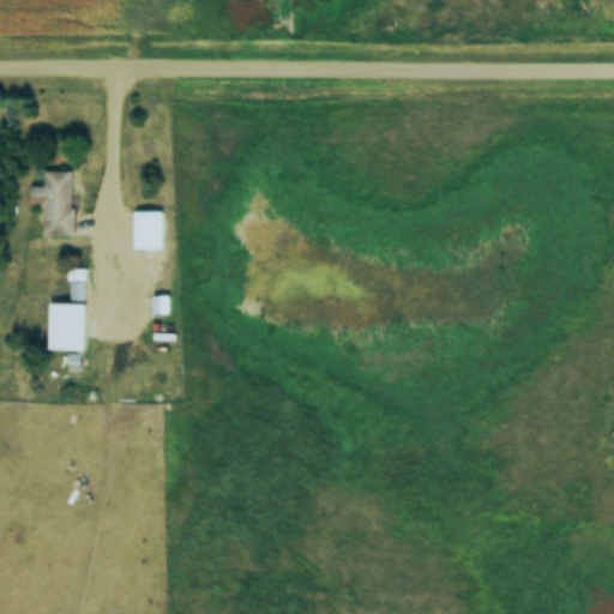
[(42,236),(72,236),(71,170),(42,172),(42,186),(28,186),(28,204),(41,204),(42,236)]
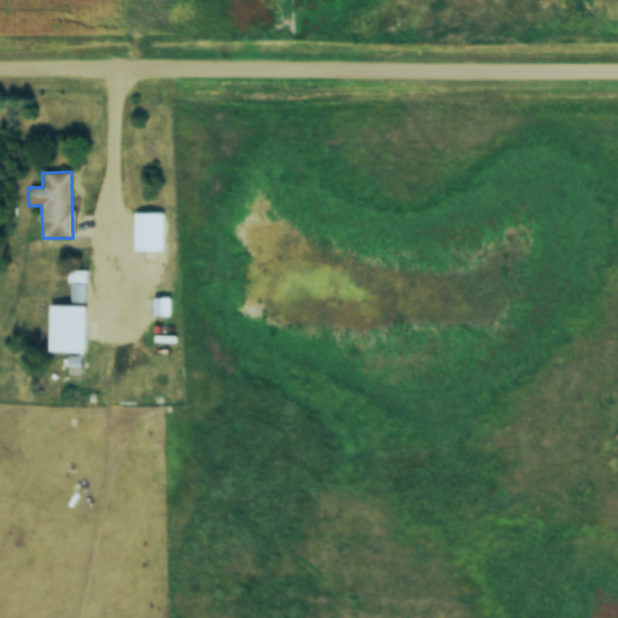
[(133,213),(133,251),(164,251),(164,213),(133,213)]
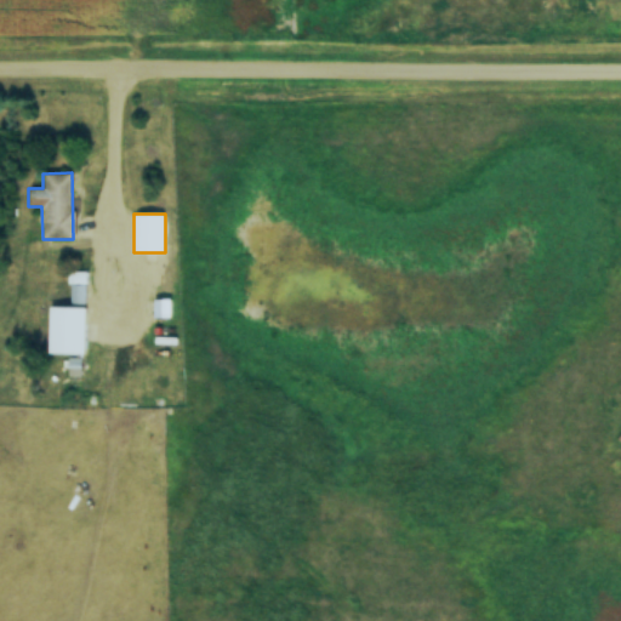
[(86,302),(85,273),(69,274),(69,303),(86,302)]
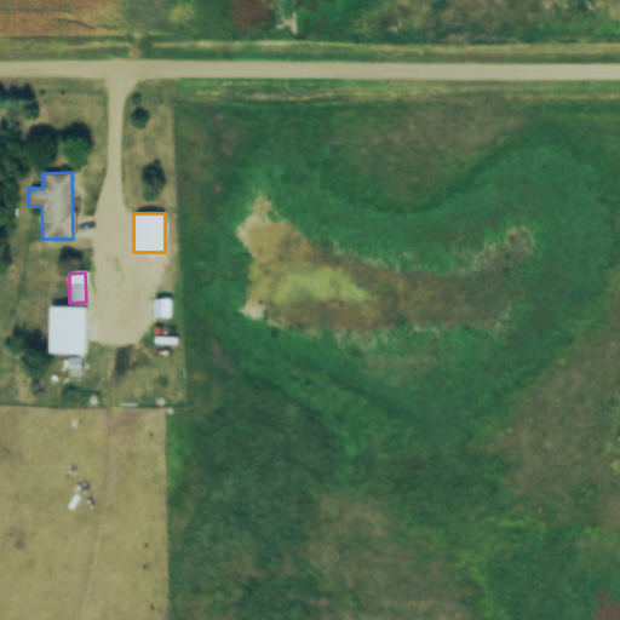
[(86,354),(86,306),(47,306),(47,354),(86,354)]
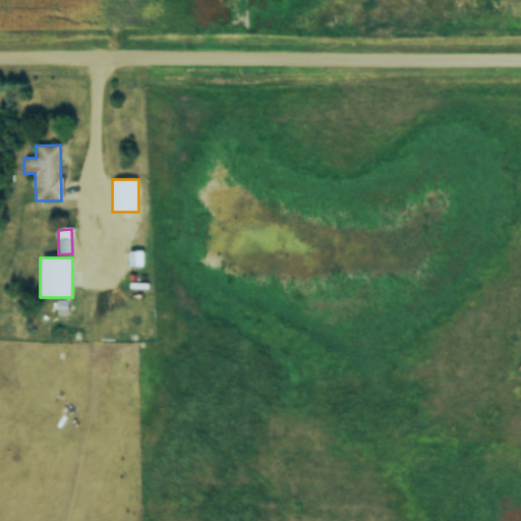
[(69,342),(68,328),(53,329),(54,343),(69,342)]
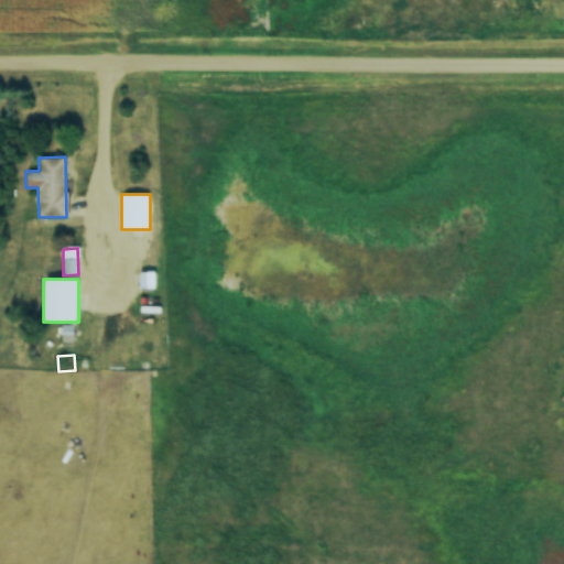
All buildings are outlined.
